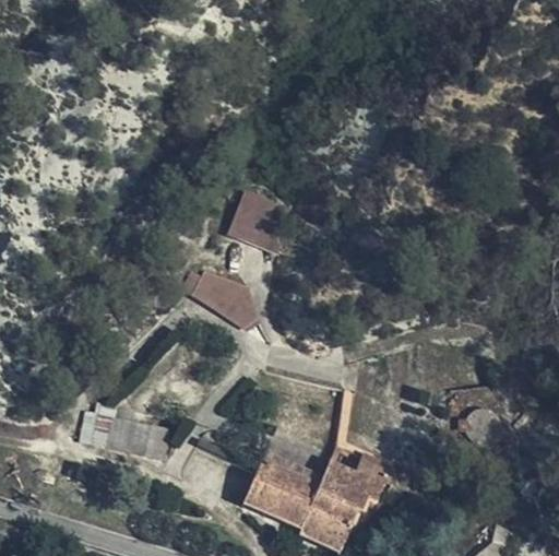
[(274,200),(244,191),(228,228),(278,248),(274,200)]
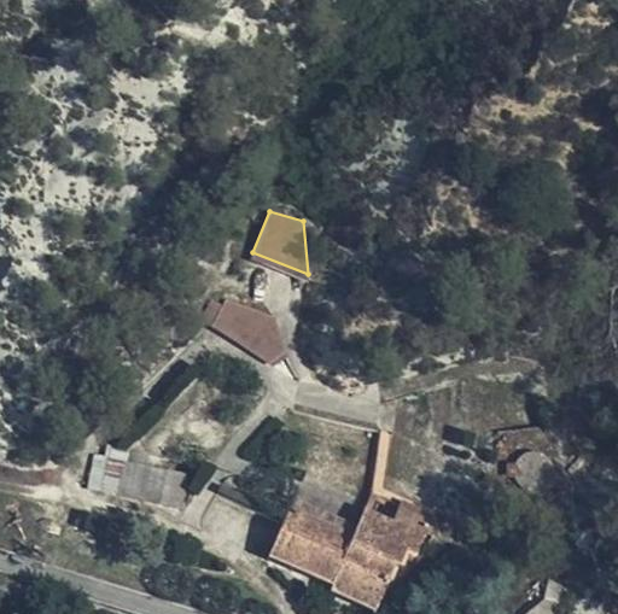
[(232,288),(221,282),(213,298),(223,304),(227,298),(232,288)]
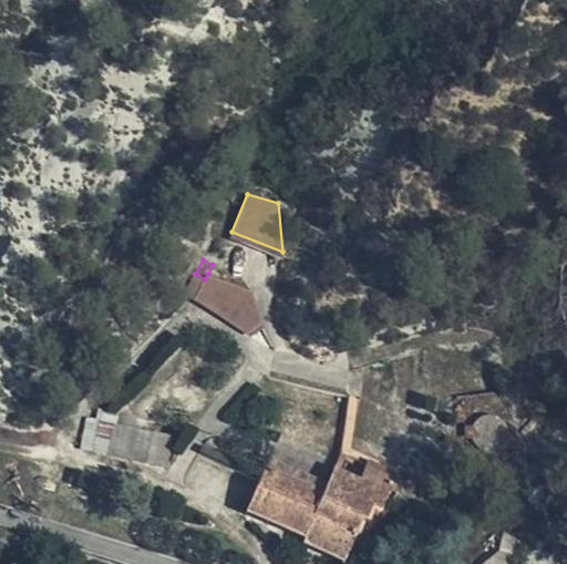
[(195,274),(186,288),(249,331),(258,325),(257,310),(253,294),(208,274),(205,279),(195,274)]
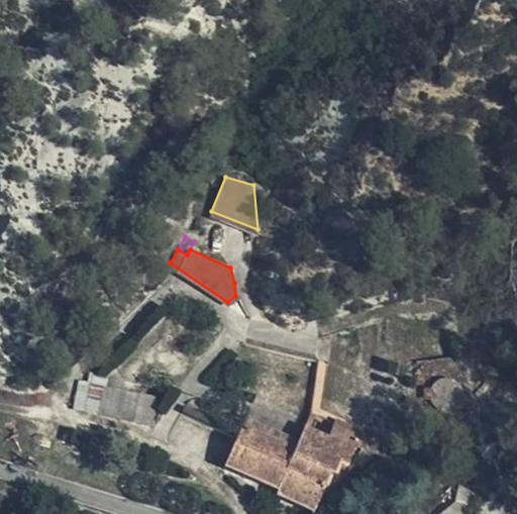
[(150,424),(157,396),(121,389),(123,378),(90,371),(88,381),(79,379),(73,407),(150,424)]
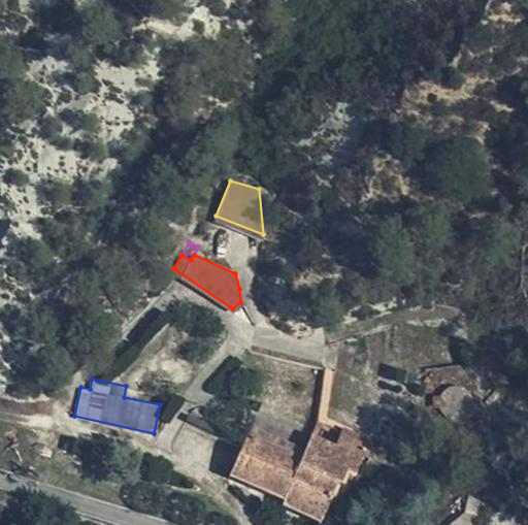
[(362,440),(339,431),(335,441),(352,449),(350,456),(308,437),(299,460),(246,438),(231,477),(277,496),(274,504),(318,523),(336,482),(339,484),(344,470),(355,474),(362,456),(357,454),(362,440)]
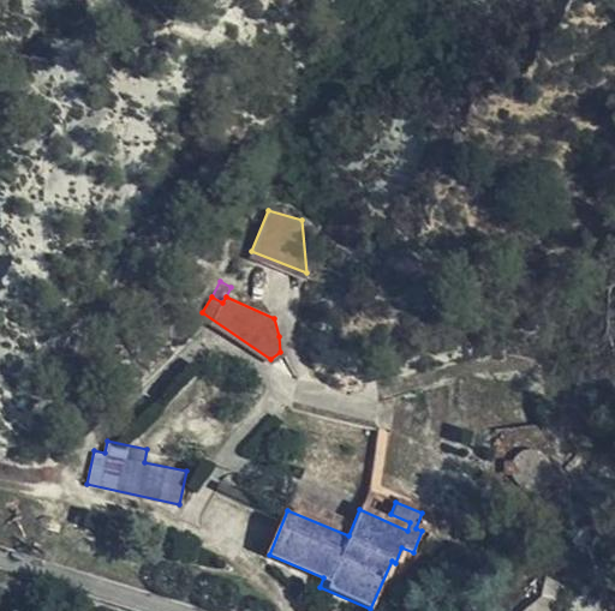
[(544,577),(541,595),(544,595),(557,583),(544,577)]
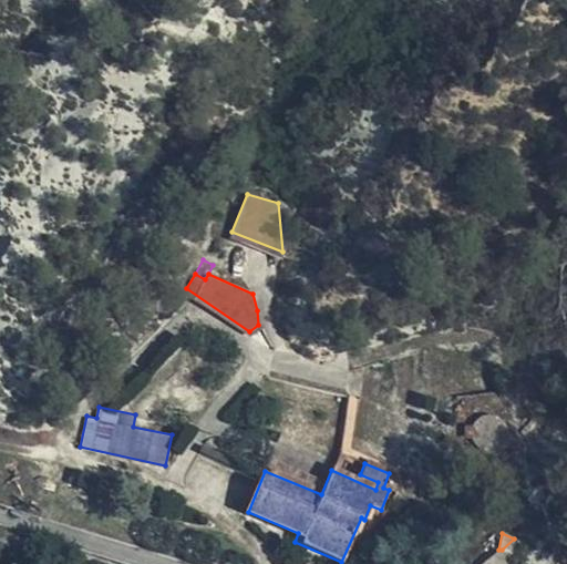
[(498,553),(483,563),(503,563),(505,554),(502,550),(498,550),(498,553)]
